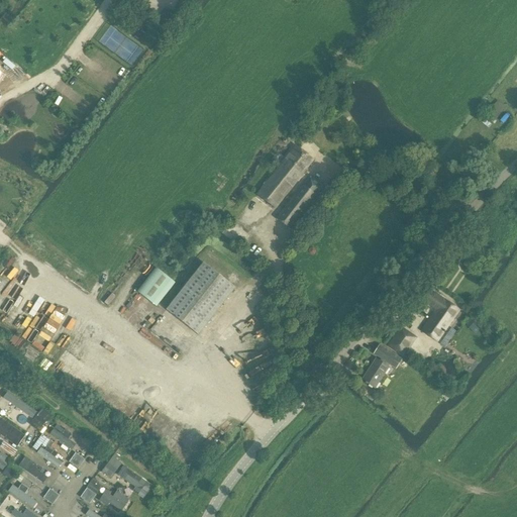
[(498,101),(485,117),(493,123),(506,107),(498,101)]
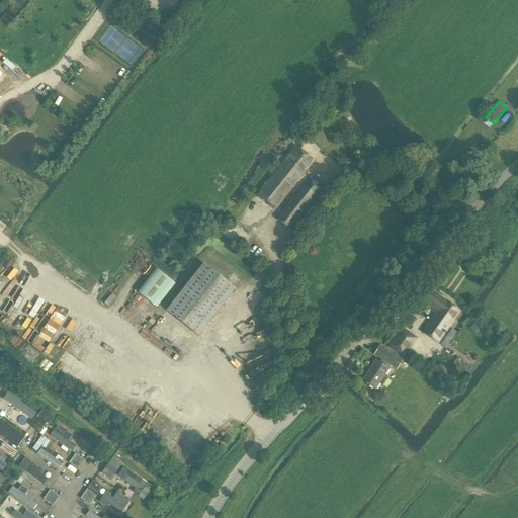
[(296,147),(257,195),(275,209),(314,160),(296,147)]
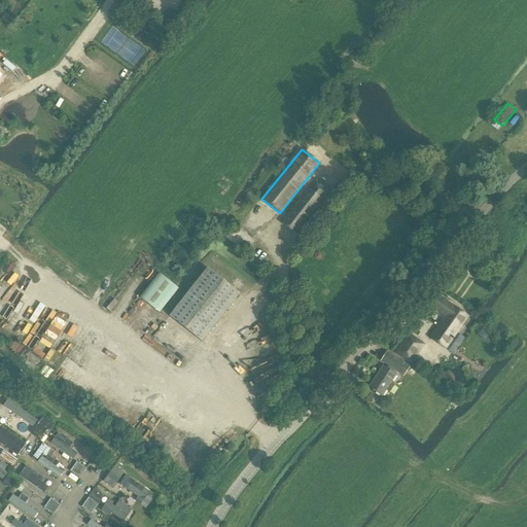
[(282,223),(294,234),(328,189),(316,180),(282,223)]
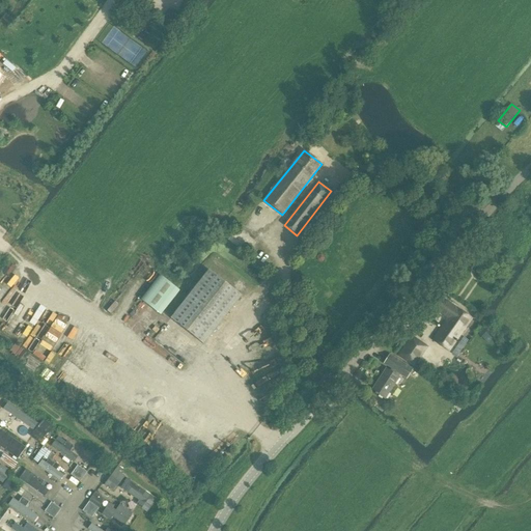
[(170,319),(203,344),(242,296),(208,271),(170,319)]
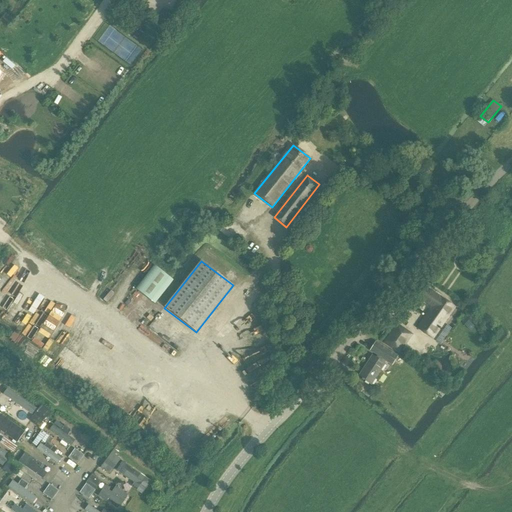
[(154,266),(135,290),(154,305),(173,280),(154,266)]
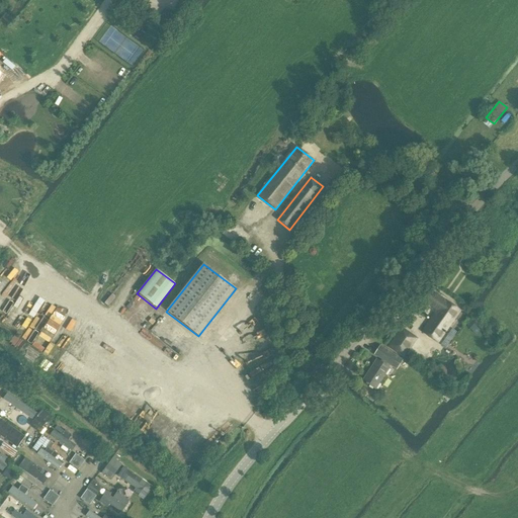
[(444,300),(429,290),(422,300),(437,311),(422,332),(438,343),(460,311),(444,300)]
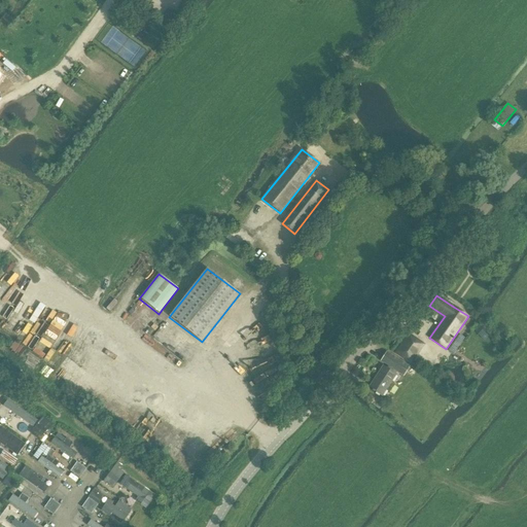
[(409,335),(396,353),(411,363),(424,345),(409,335)]
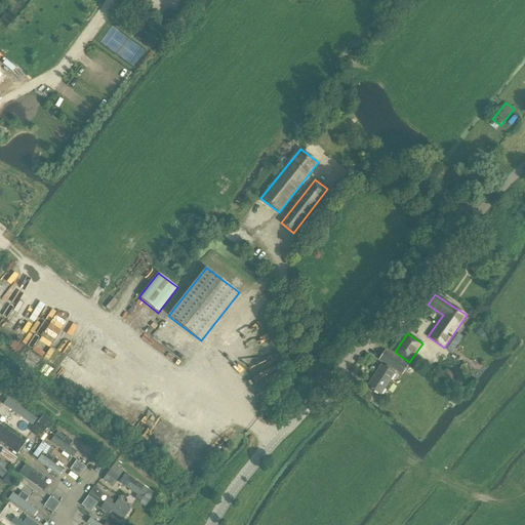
[(386,351),(379,360),(387,365),(386,367),(381,365),(367,386),(371,389),(370,390),(372,391),(373,390),(380,395),(396,371),(402,374),(407,365),(386,351)]
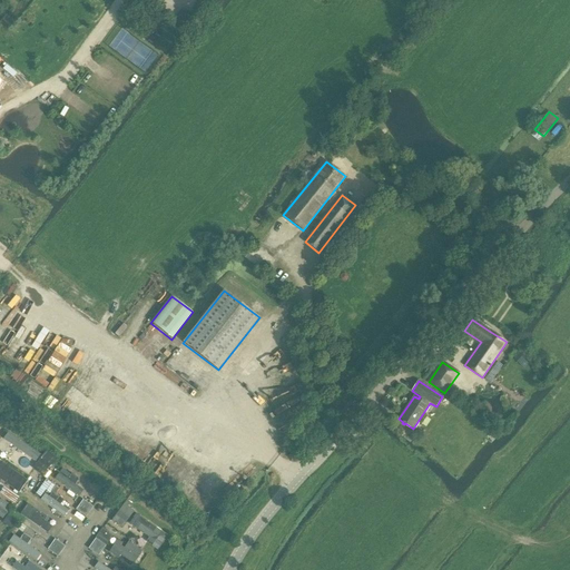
[(9,434),(5,441),(35,462),(40,455),(9,434)]
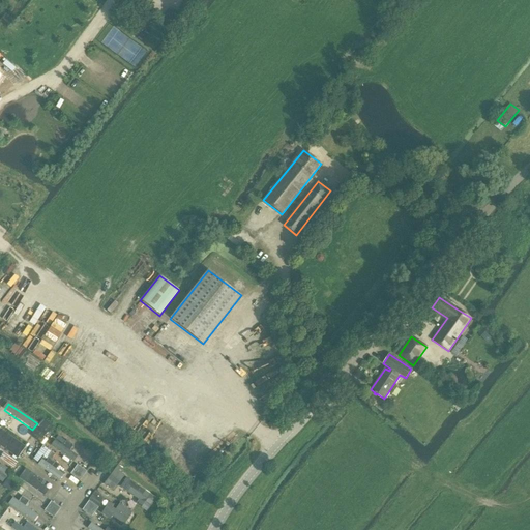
[(31,436),(39,442),(52,427),(42,419),(31,436)]
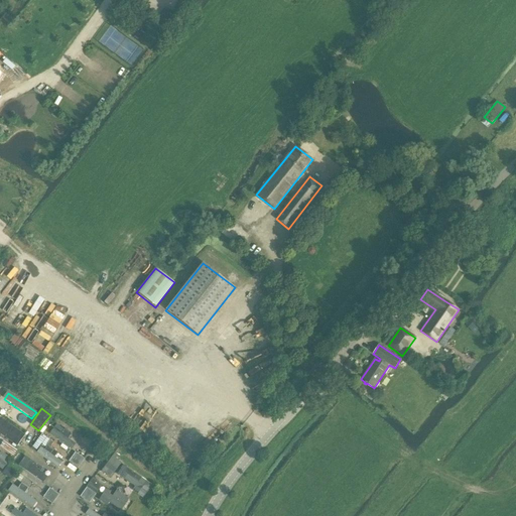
[(1,418),(0,419),(0,433),(17,446),(25,435),(1,418)]
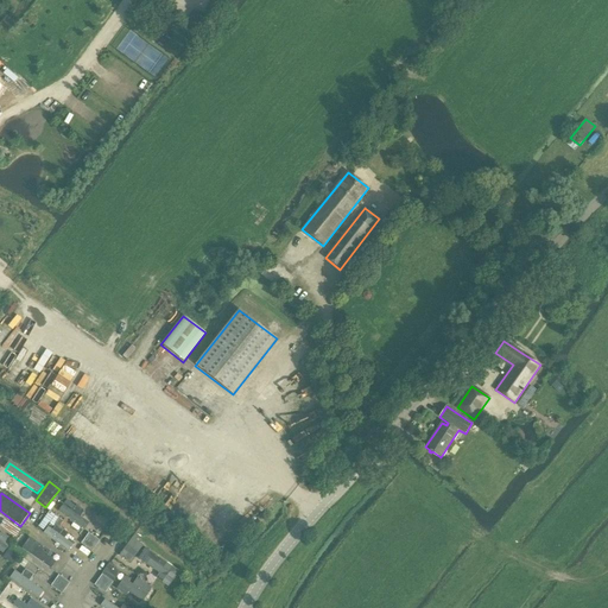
[(67,500),(64,504),(73,510),(75,506),(67,500)]
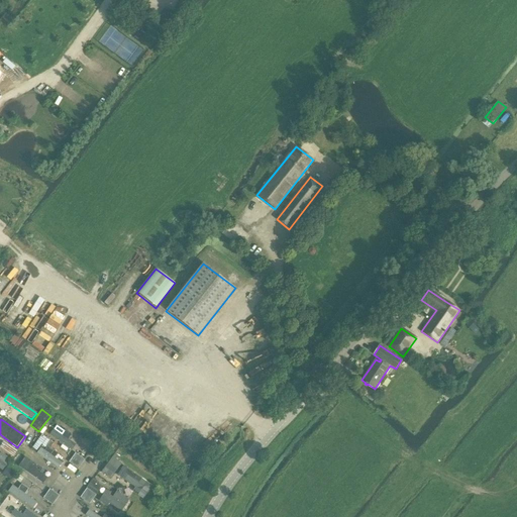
[(55,430),(52,435),(72,450),(76,445),(70,440),(73,436),(66,431),(62,435),(55,430)]
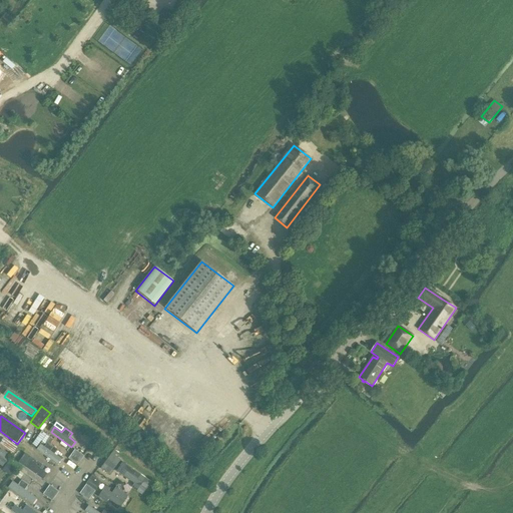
[(0,443),(0,445),(12,454),(17,448),(3,439),(0,443)]
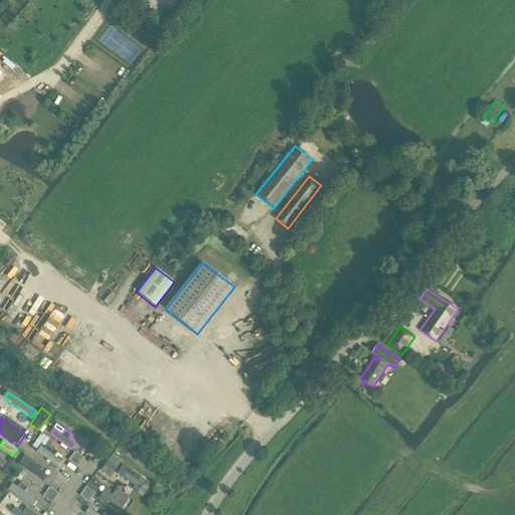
[(42,448),(39,453),(59,467),(62,462),(56,457),(59,453),(48,445),(45,450),(42,448)]
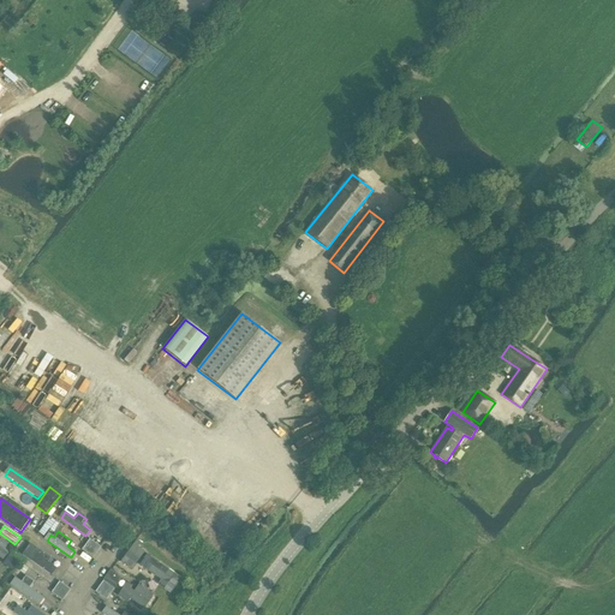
[(90,539),(85,544),(96,553),(101,547),(90,539)]
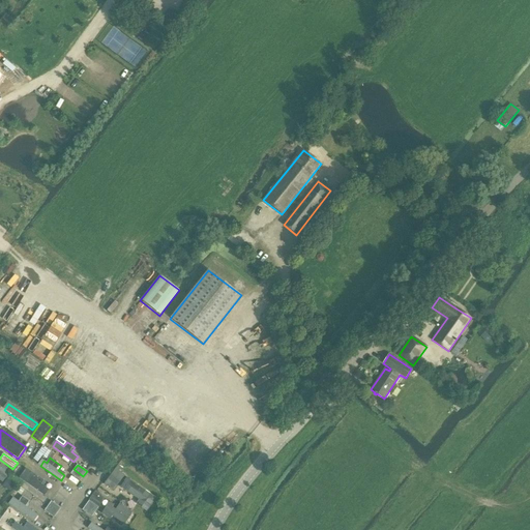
[(26,469),(20,478),(45,497),(49,491),(41,486),(43,482),(26,469)]
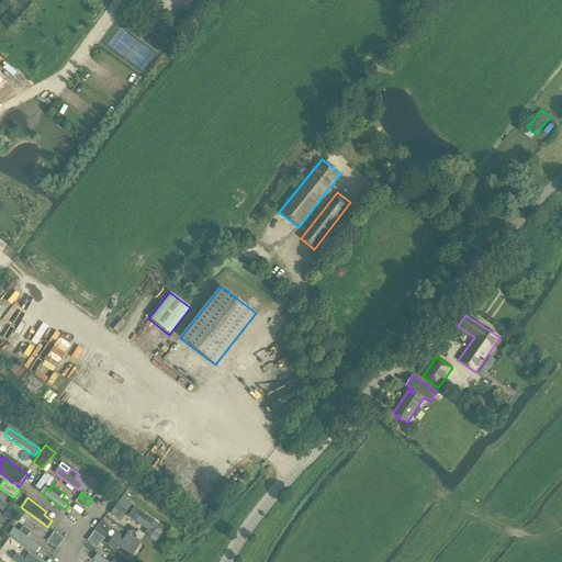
[(88,505),(78,497),(75,503),(85,510),(88,505)]
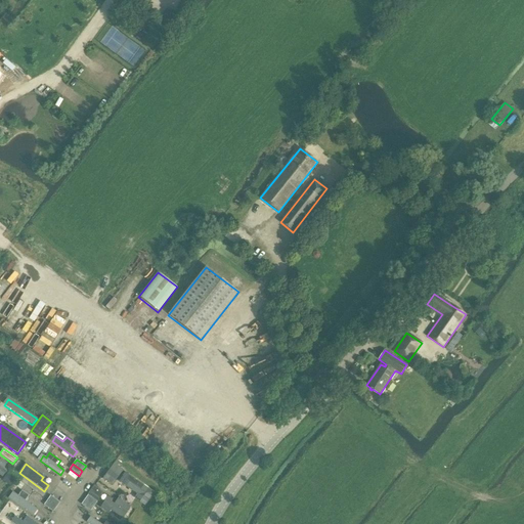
[(103,479),(112,485),(123,470),(114,464),(103,479)]
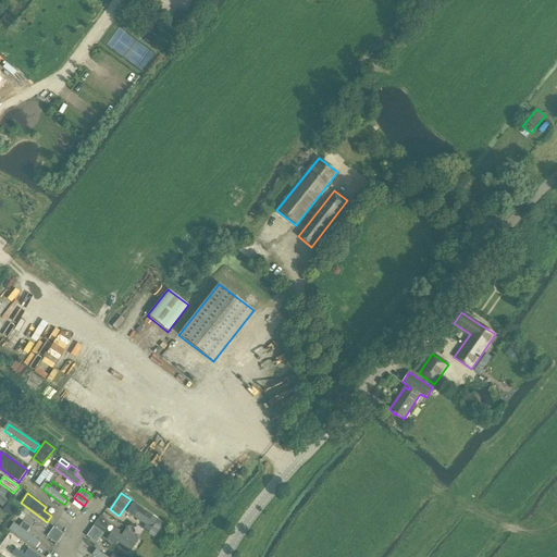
[(8,504),(2,510),(12,517),(16,511),(8,504)]
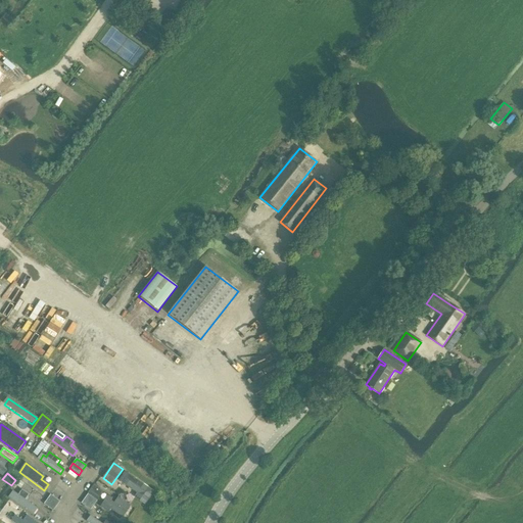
[(130,475),(123,485),(137,494),(135,498),(145,506),(154,492),(130,475)]
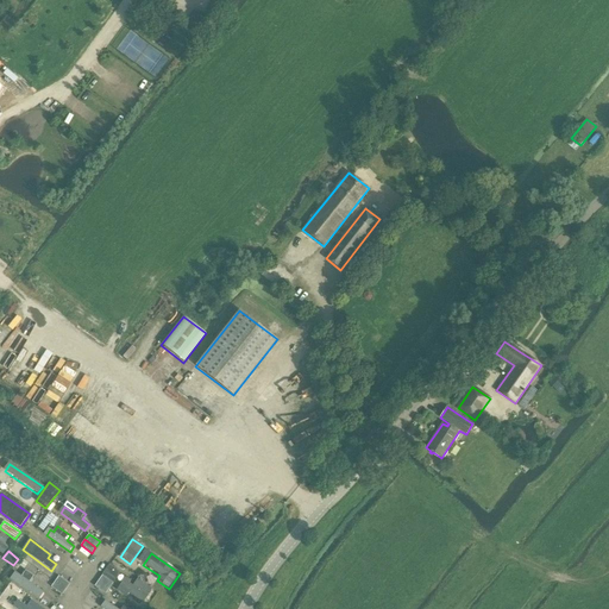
[(16,572),(11,581),(39,601),(45,594),(31,583),(35,578),(25,571),(22,577),(16,572)]
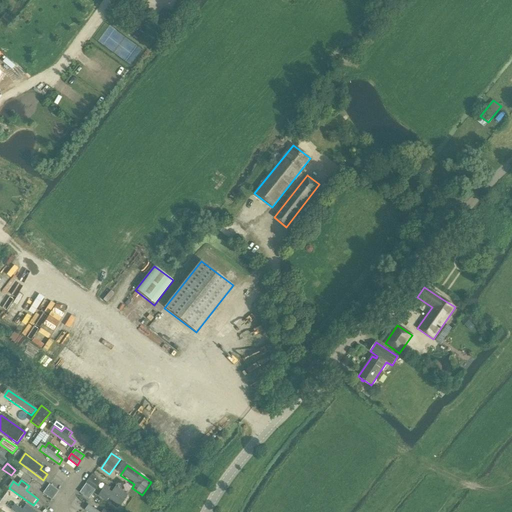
[(89,480),(86,484),(95,490),(98,486),(89,480)]
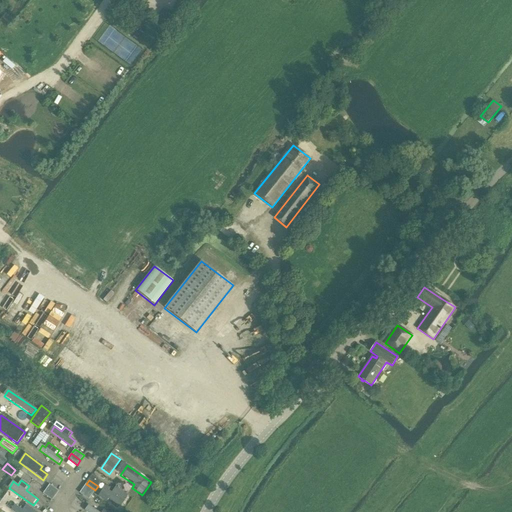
[(50,484),(46,489),(55,495),(58,491),(50,484)]
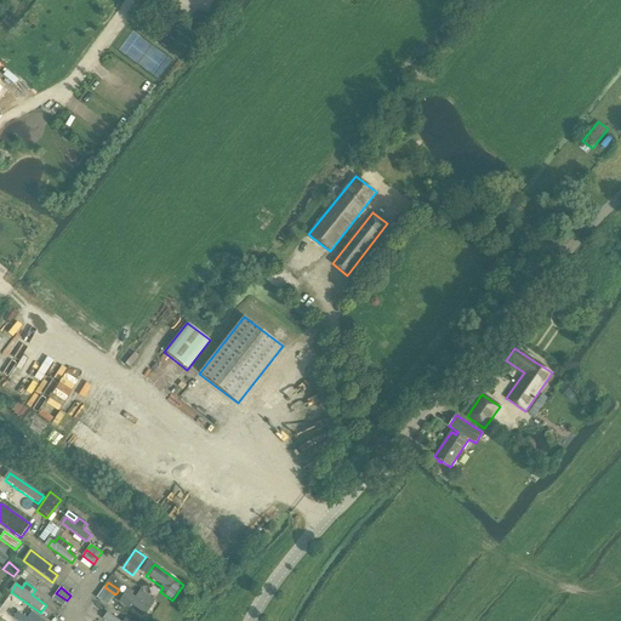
[(104,587),(101,592),(112,600),(115,594),(104,587)]
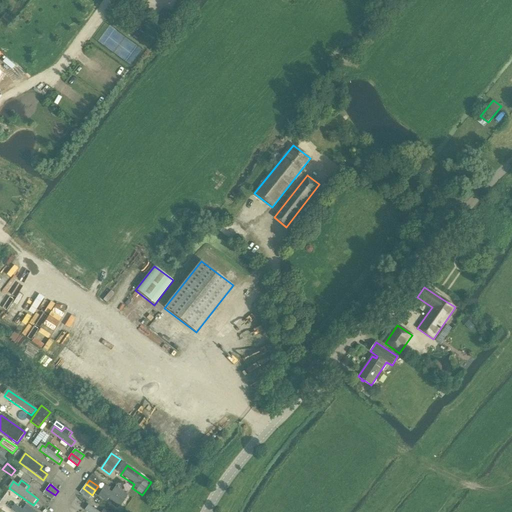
[(105,485),(100,493),(119,508),(128,496),(116,488),(112,493),(108,491),(110,489),(105,485)]
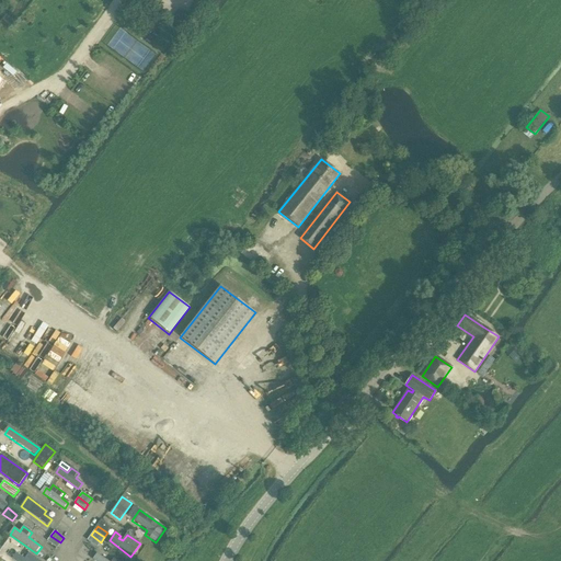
[(101,542),(91,535),(87,540),(96,547),(101,542)]
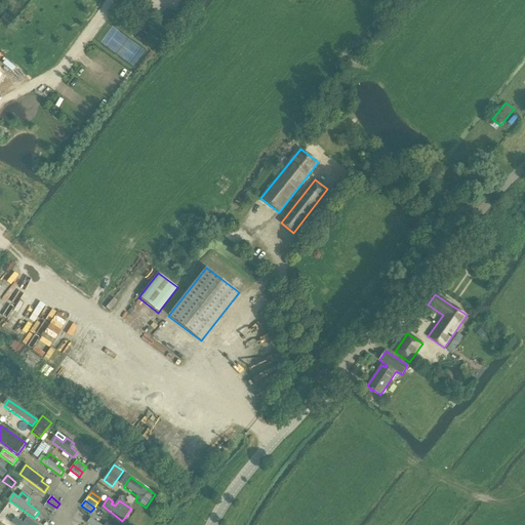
[(56,508),(47,501),(44,507),(53,513),(56,508)]
